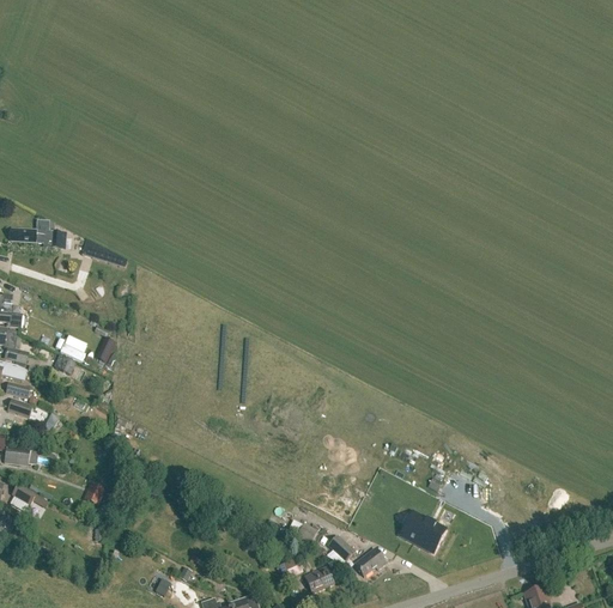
[(50,245),(50,231),(48,230),(12,229),(12,231),(11,231),(10,236),(12,237),(11,239),(24,241),(24,243),(35,244),(36,241),(43,242),(43,245),(50,247),(50,245)]
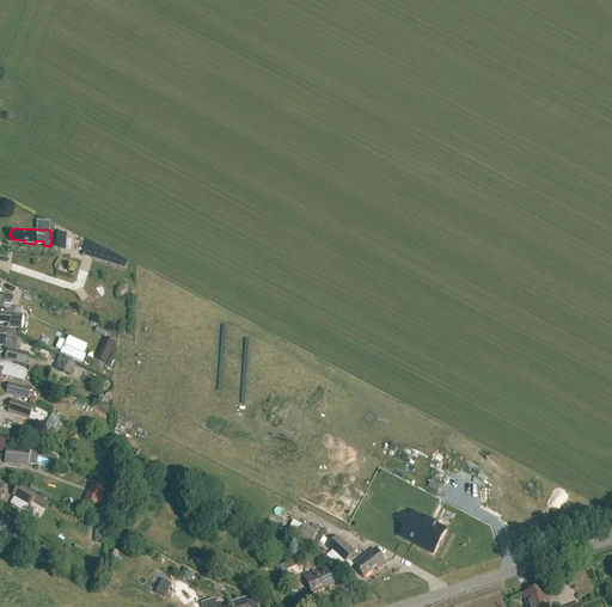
[(50,245),(60,245),(61,231),(50,231),(50,245)]
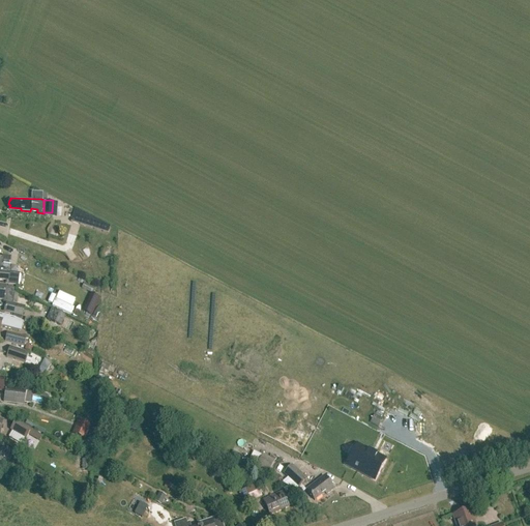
[(109,230),(111,223),(76,205),(71,218),(109,230)]
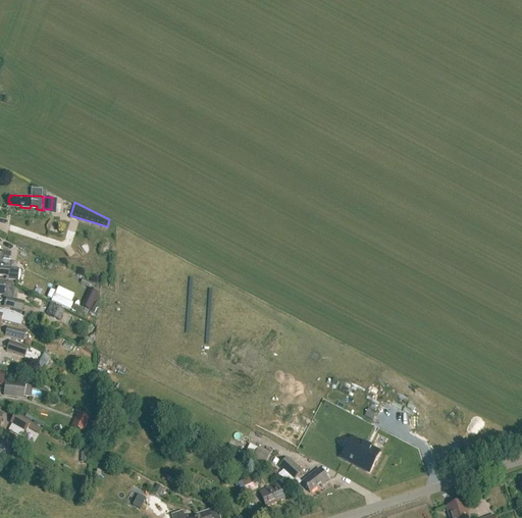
[(15,279),(17,267),(7,266),(7,263),(9,250),(0,248),(0,272),(3,273),(3,277),(15,279)]
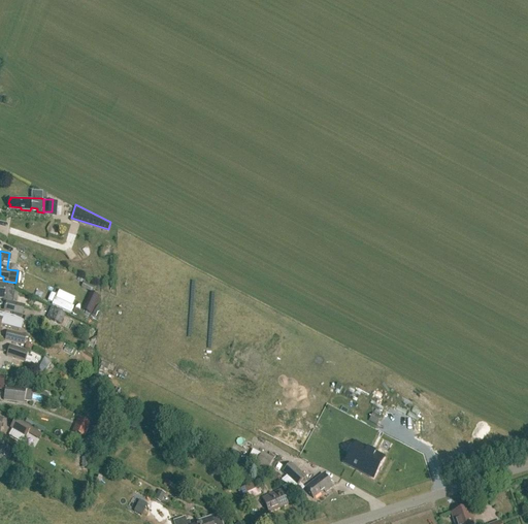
[(93,284),(84,280),(81,285),(91,289),(93,284)]
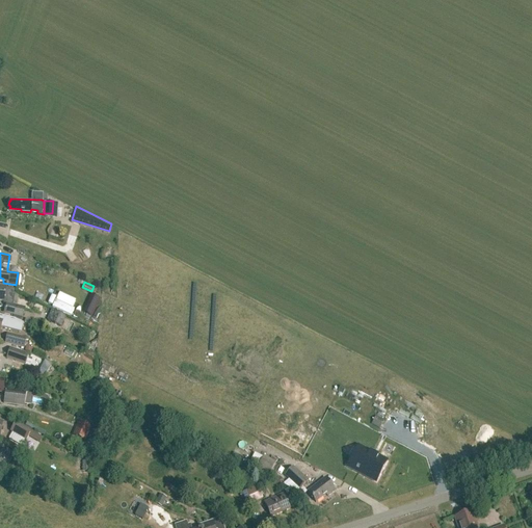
[(4,285),(2,299),(2,300),(6,300),(11,301),(15,286),(4,285)]
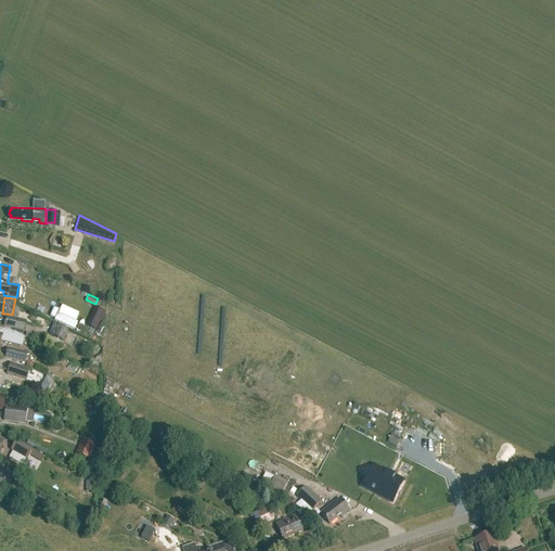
[(95,305),(92,311),(100,315),(103,308),(95,305)]
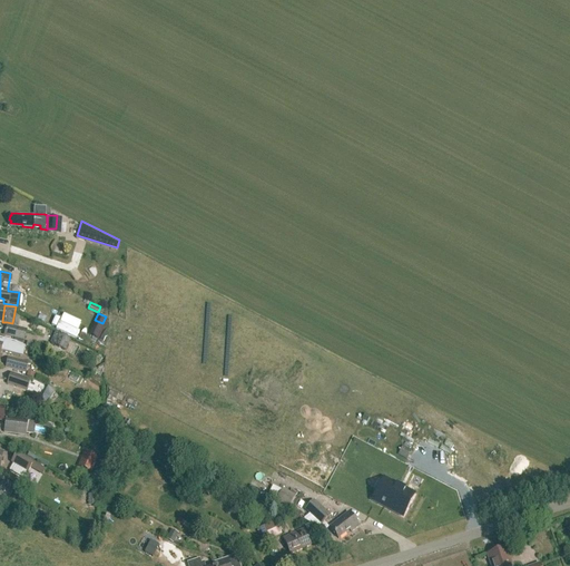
[(25,338),(27,328),(12,323),(7,322),(3,332),(25,338)]
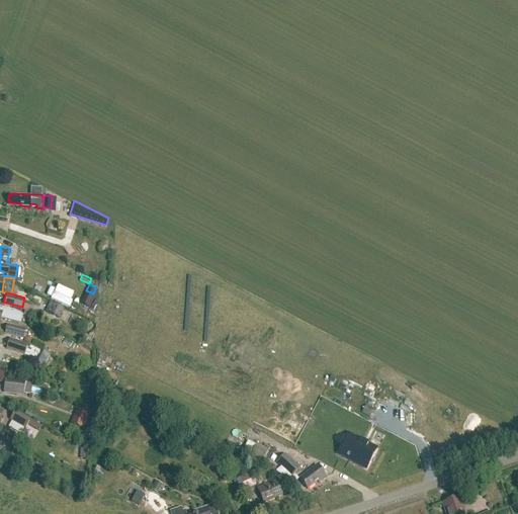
[(0,316),(20,321),(22,313),(14,309),(0,304),(0,316)]
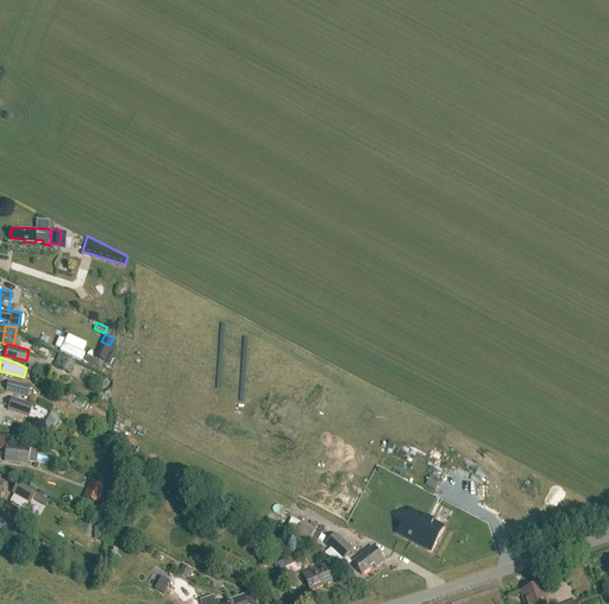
[(29,394),(31,383),(8,378),(6,389),(29,394)]
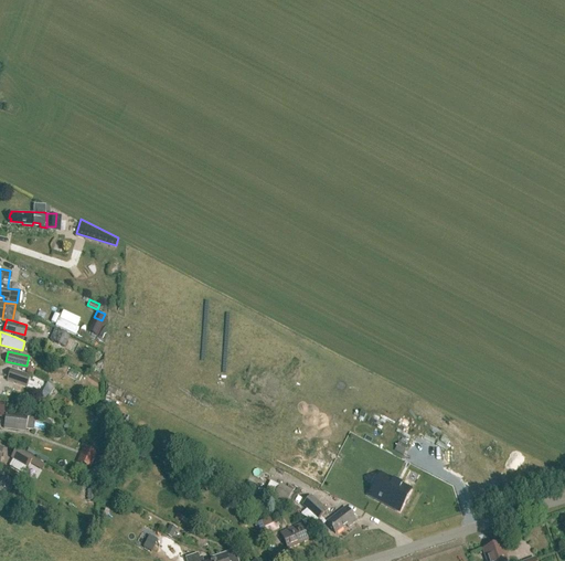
[(30,372),(10,367),(7,377),(25,383),(30,372)]
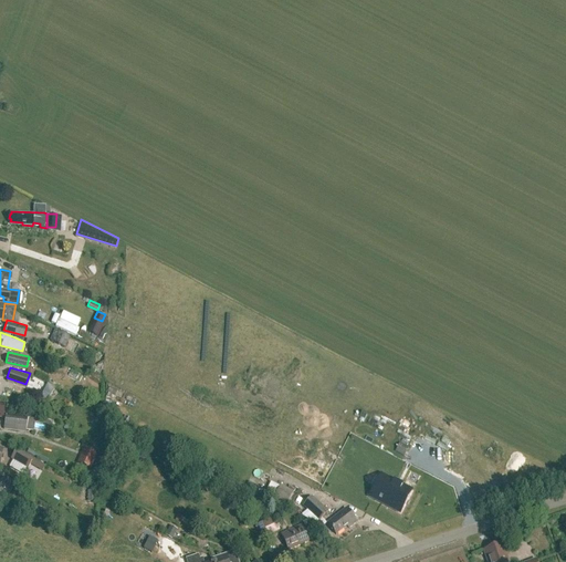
[(25,429),(28,413),(6,410),(3,427),(25,429)]
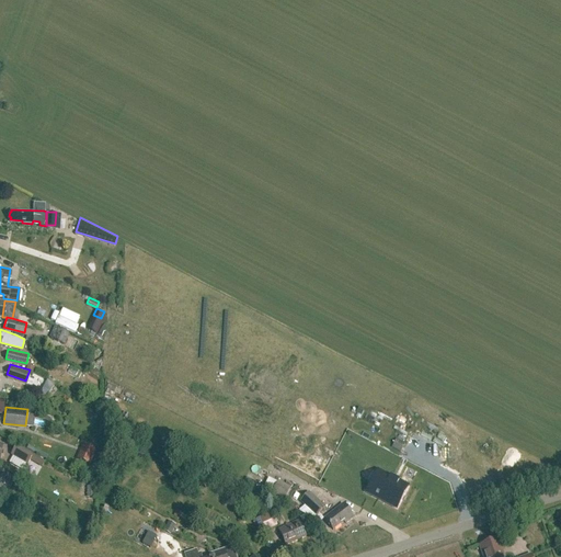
[(328,444),(336,447),(340,441),(330,438),(328,444)]
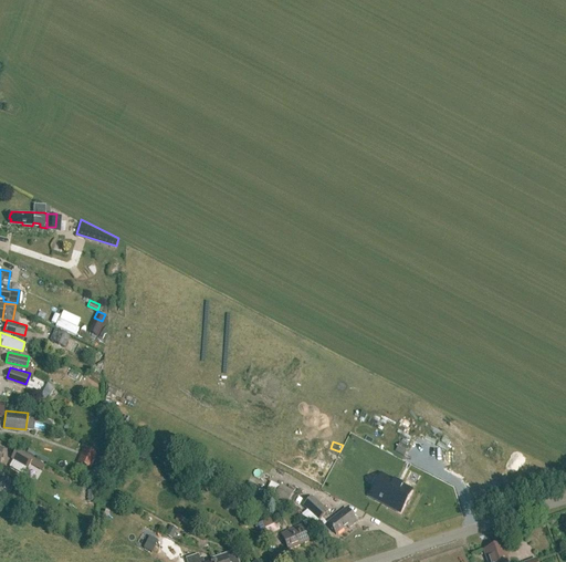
[(46,461),(17,445),(11,456),(29,466),(31,461),(43,468),(46,461)]
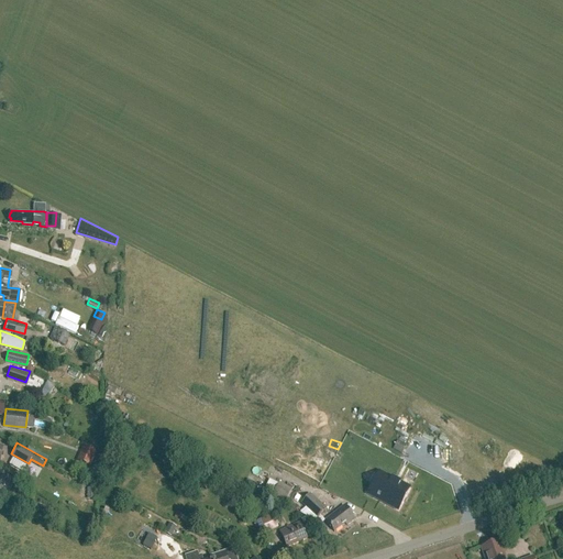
[(84,444),(77,458),(90,463),(97,449),(84,444)]
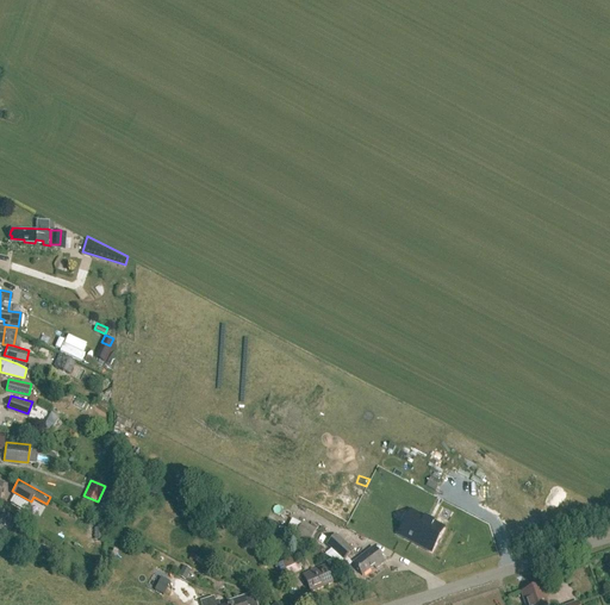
[(381,516),(385,512),(375,505),(373,510),(381,516)]
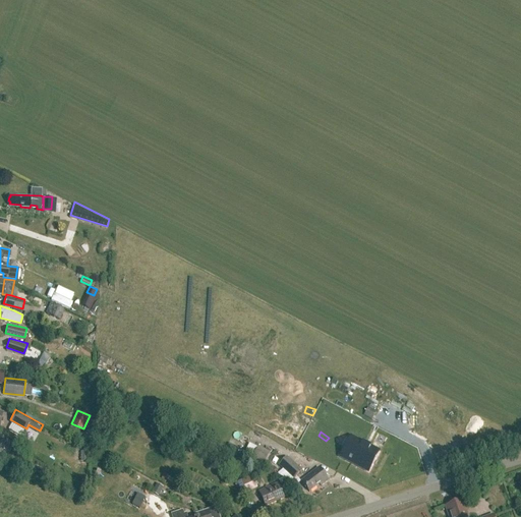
[(0,453),(5,455),(9,439),(0,436),(0,453)]
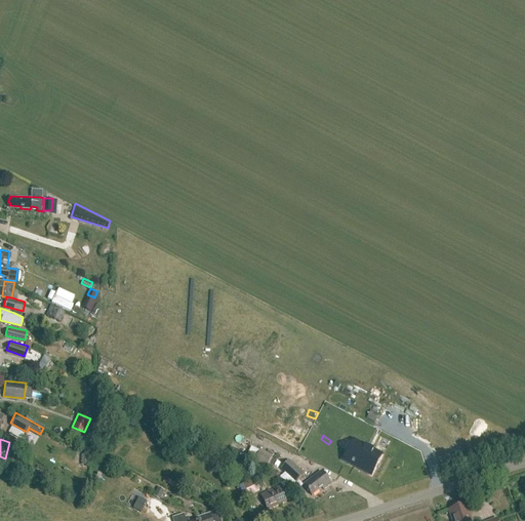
[(370,474),(380,453),(352,439),(340,458),(370,474)]
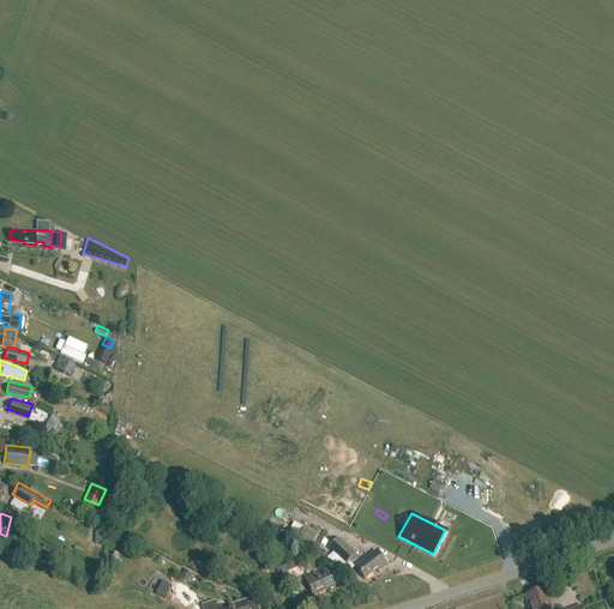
[(312,543),(319,530),(305,523),(298,536),(312,543)]
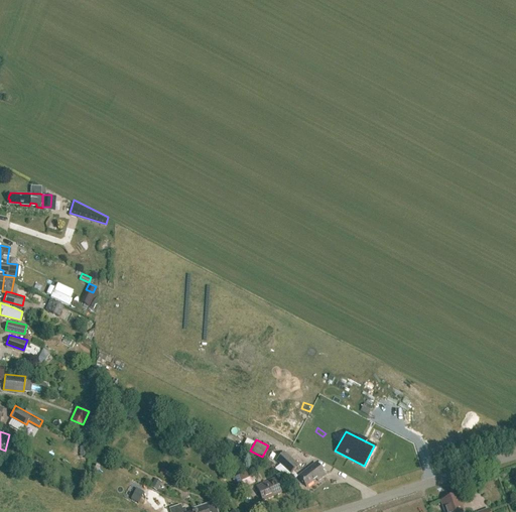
[(291,472),(299,464),(289,455),(283,450),(276,458),(291,472)]
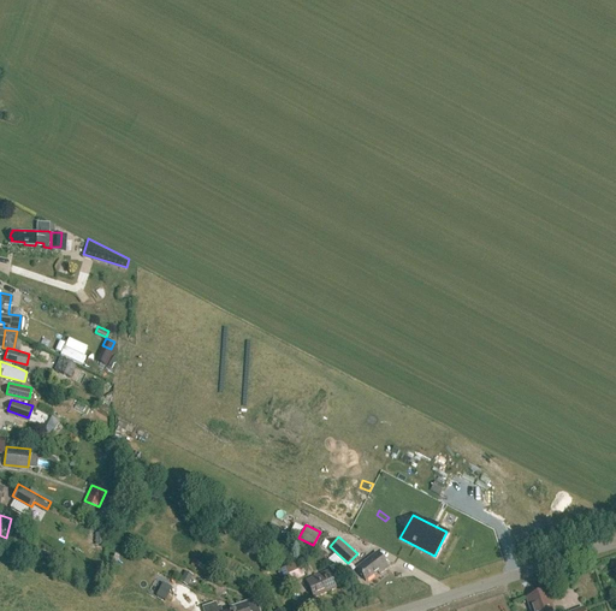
[(495,549),(472,555),(475,564),(498,558),(495,549)]
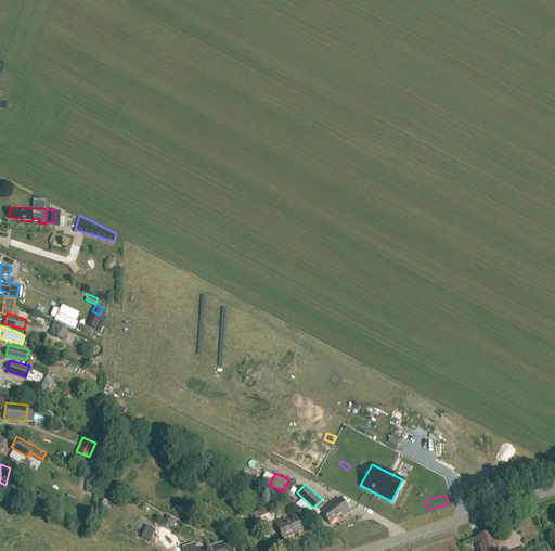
[(340,515),(349,509),(339,496),(321,510),(330,521),(338,514),(340,515)]
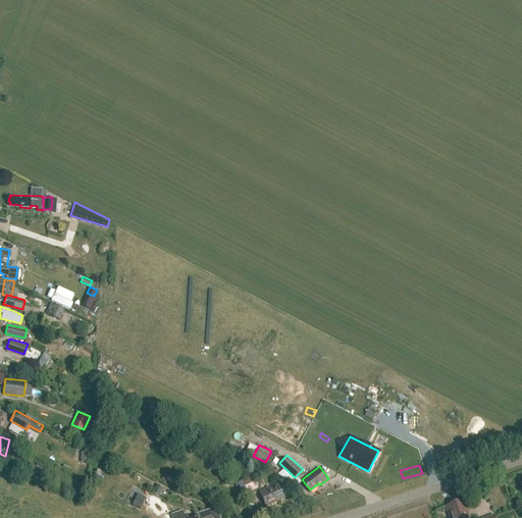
[(48,479),(51,472),(42,467),(38,474),(48,479)]
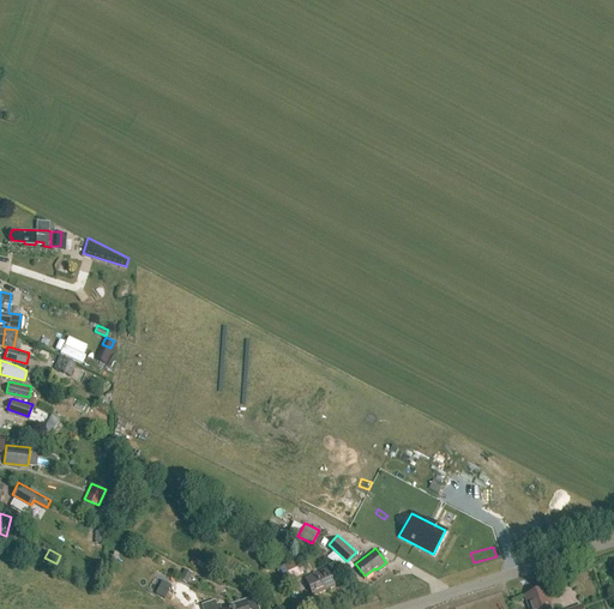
[(290,577),(304,571),(300,564),(296,554),(292,556),(293,559),(284,562),(287,570),(290,577)]
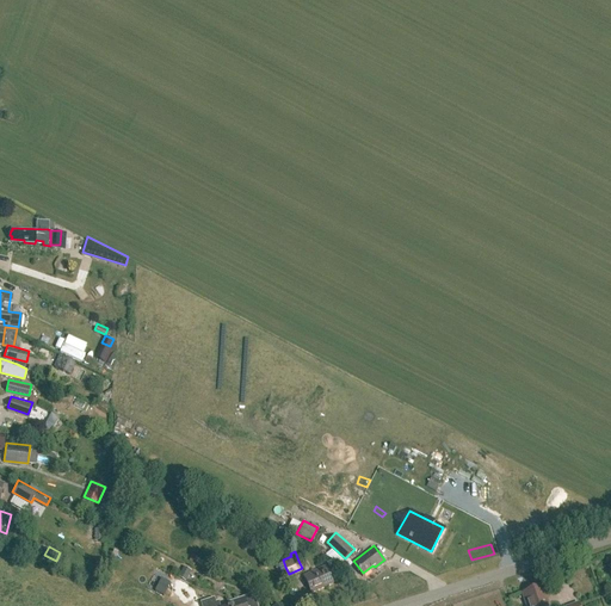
[(186,579),(192,568),(184,563),(178,574),(186,579)]
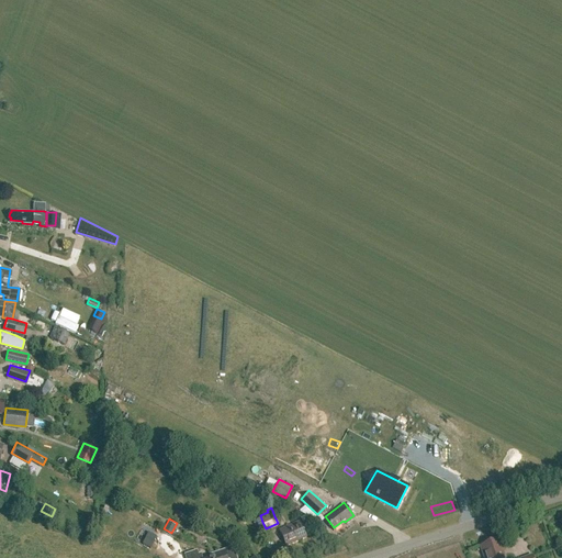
[(305,534),(299,519),(284,525),(279,527),(287,544),(305,534)]
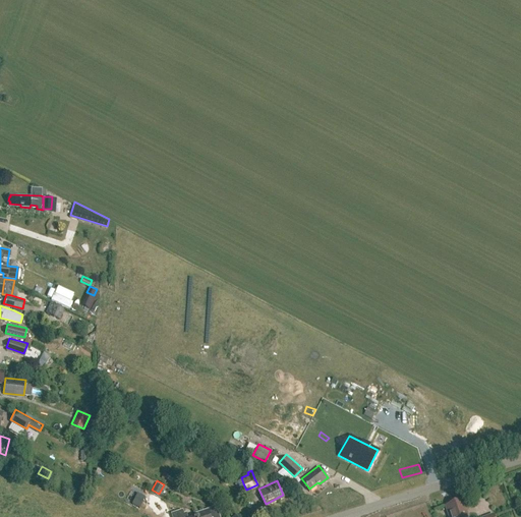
[(139,505),(145,495),(137,491),(132,502),(139,505)]
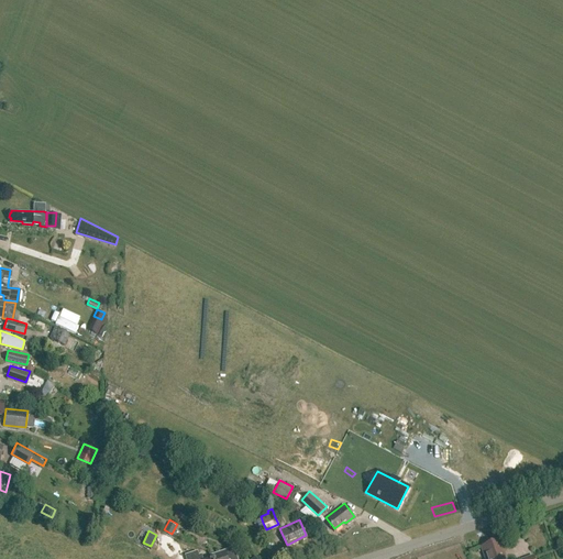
[(486,558),(506,558),(499,538),(482,545),(486,558)]
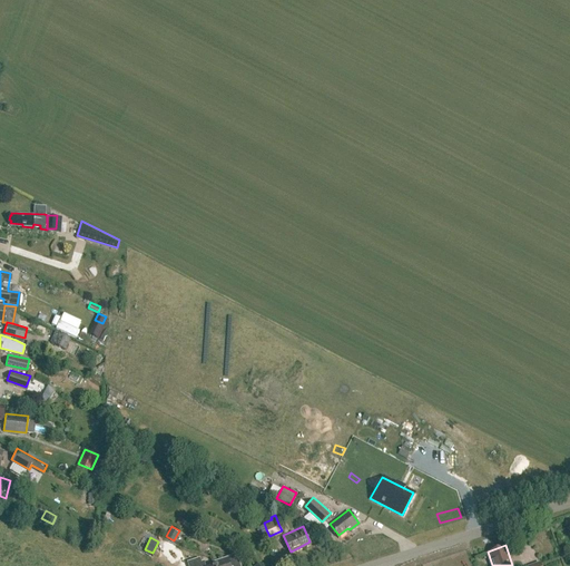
[(214,563),(215,565),(241,565),(238,557),(231,554),(214,559),(214,563)]
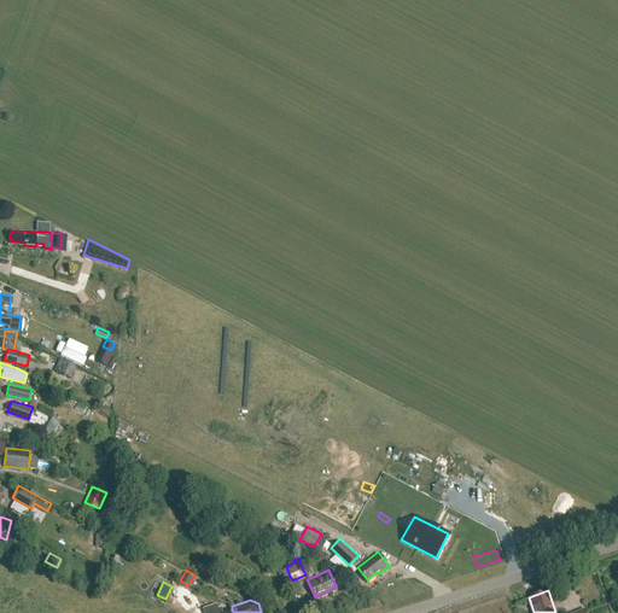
[(233,612),(232,609),(223,612),(221,605),(217,606),(216,601),(203,606),(204,612),(233,612)]
